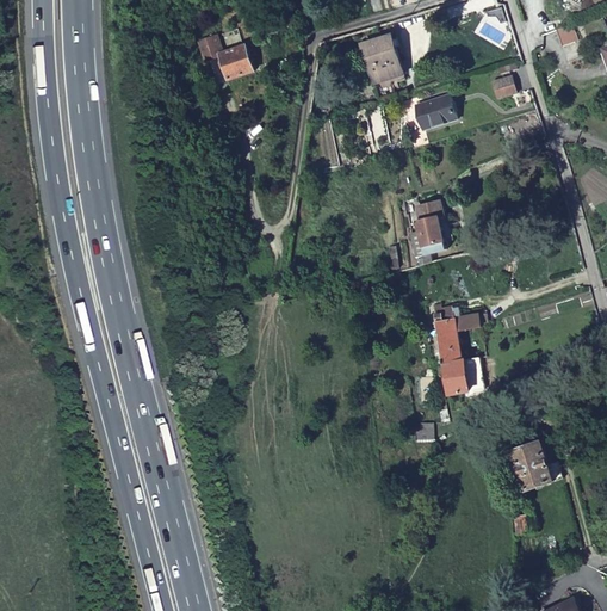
[(555,30),(562,47),(576,41),(570,25),(555,30)]
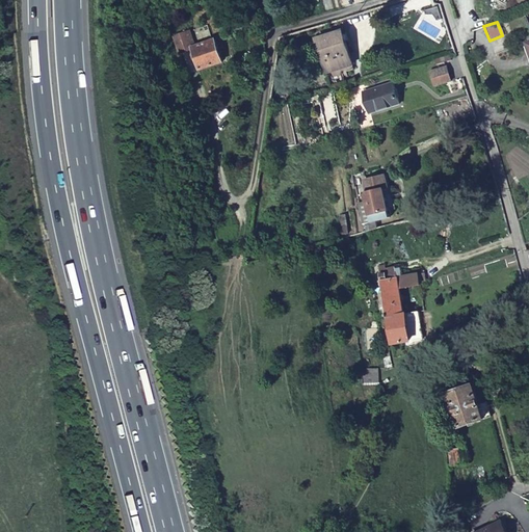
[(341,72),(349,70),(339,32),(314,40),(323,72),(339,67),(341,72)]
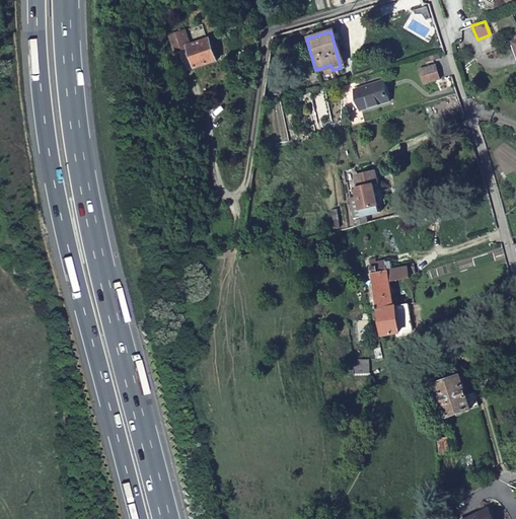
[(179,32),(167,36),(174,52),(186,47),(186,46),(179,32)]
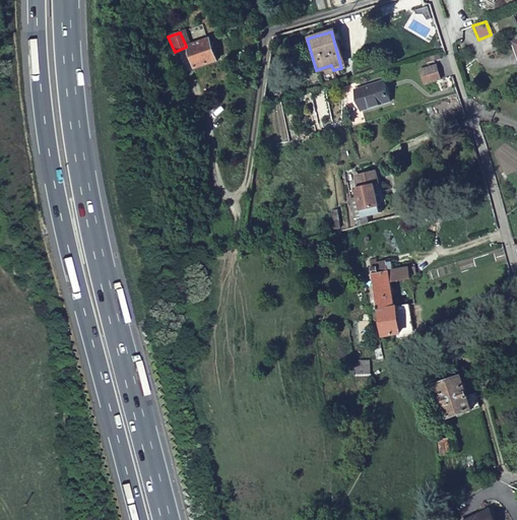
[(186,47),(194,68),(216,60),(207,38),(186,46),(186,47)]
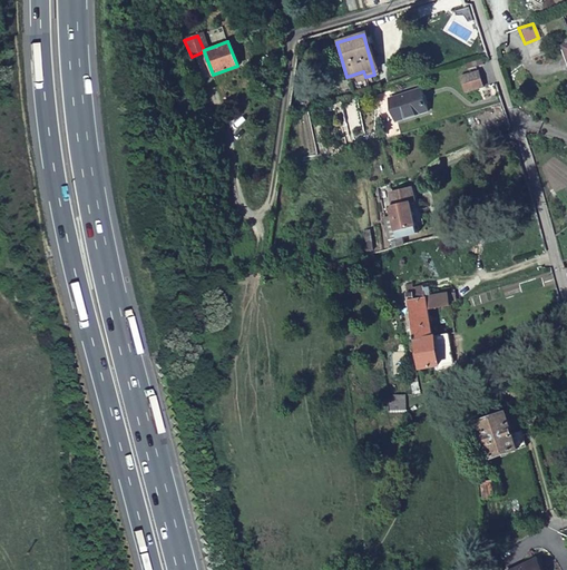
[(480,88),(475,71),(457,77),(462,94),(480,88)]
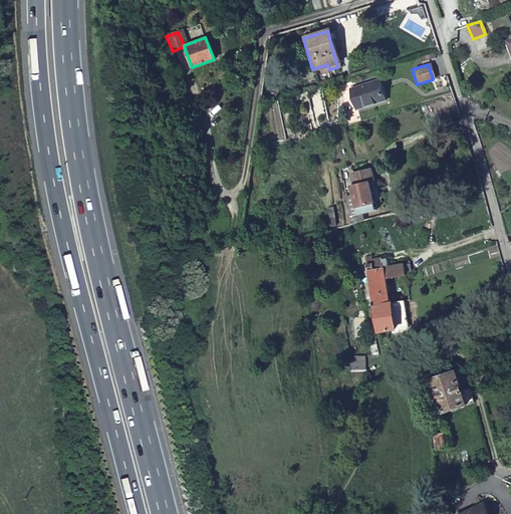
[(375,79),(346,88),(353,109),(382,100),(375,79)]
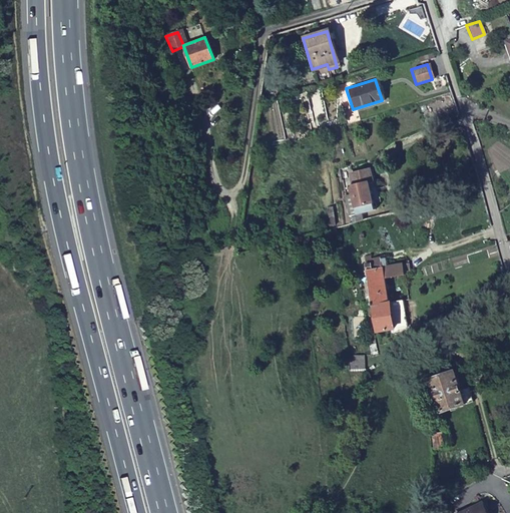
[(366,168),(356,171),(348,173),(350,183),(350,184),(347,185),(349,193),(343,195),(349,221),(360,219),(358,212),(372,209),(371,203),(379,201),(376,192),(382,191),(381,184),(375,186),(373,177),(369,178),(367,168),(366,168)]
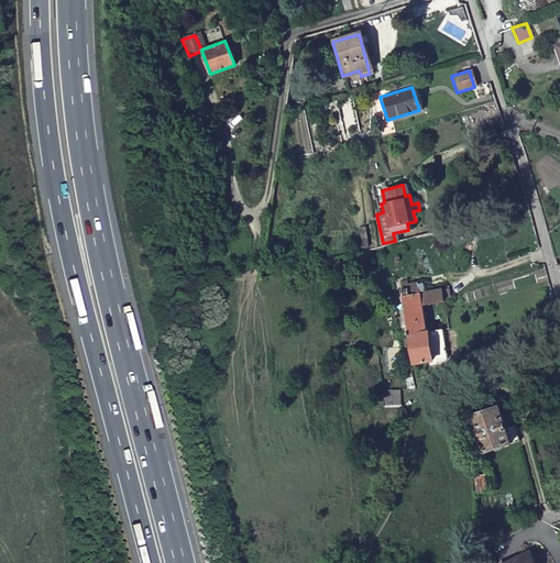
[(420,305),(446,298),(445,295),(443,287),(424,290),(423,283),(405,286),(404,280),(398,282),(409,334),(426,331),(420,305)]
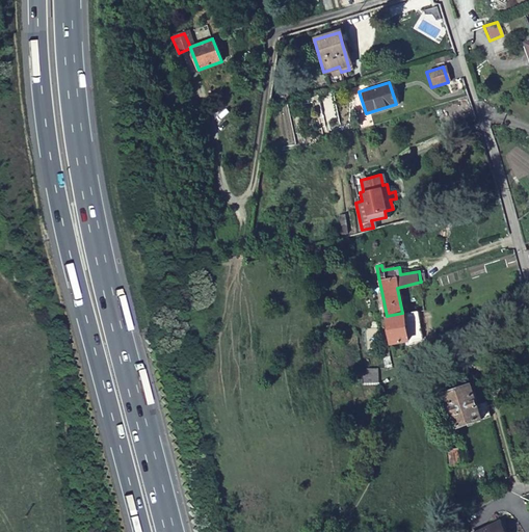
[(422,337),(416,310),(402,313),(387,316),(393,344),(422,337)]
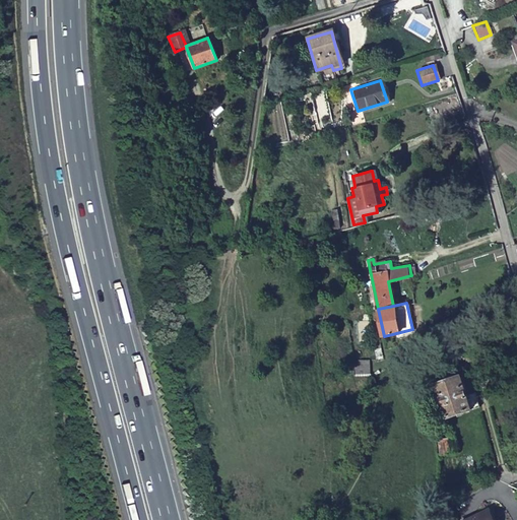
[(352,362),(353,376),(371,374),(369,359),(352,362)]
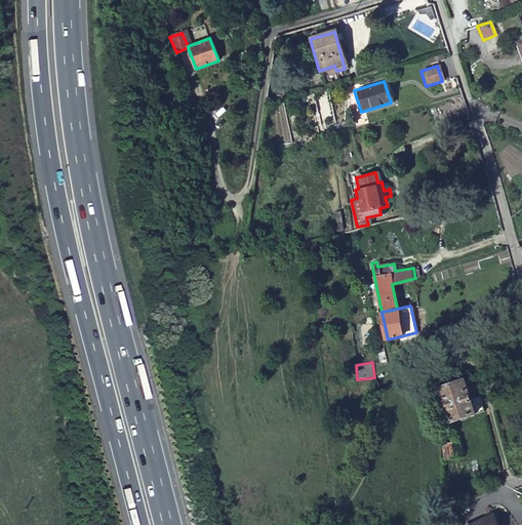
[(454,419),(484,408),(480,395),(473,397),(466,377),(442,387),(454,419)]
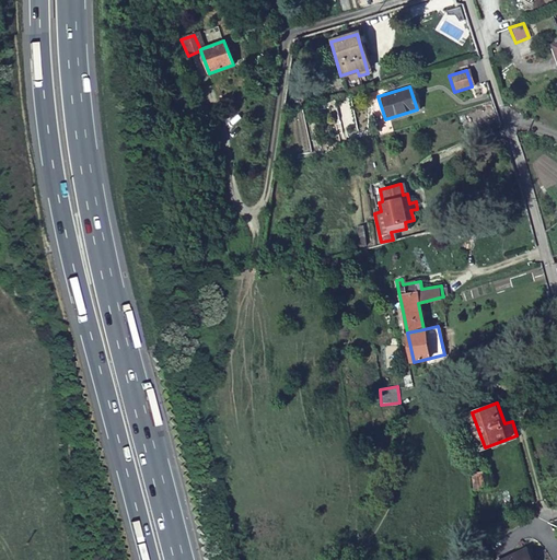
[(471,475),(473,489),(489,487),(488,481),(482,482),(479,473),(471,475)]
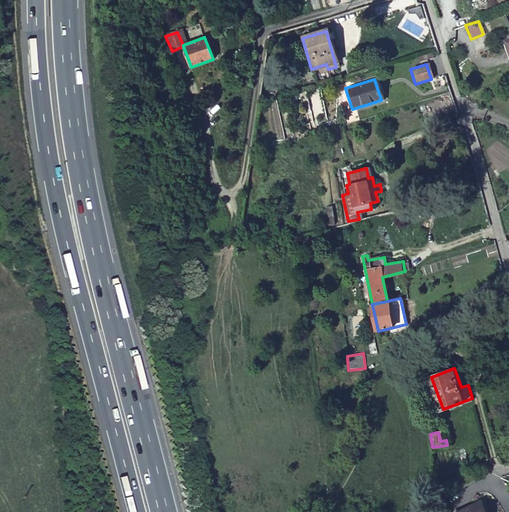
[(216,481),(218,493),(226,492),(224,480),(216,481)]
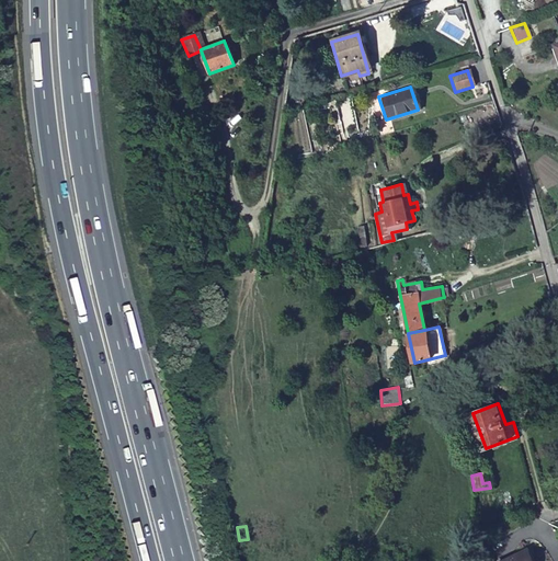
[(490,560),(533,560),(525,541),(489,557),(490,560)]
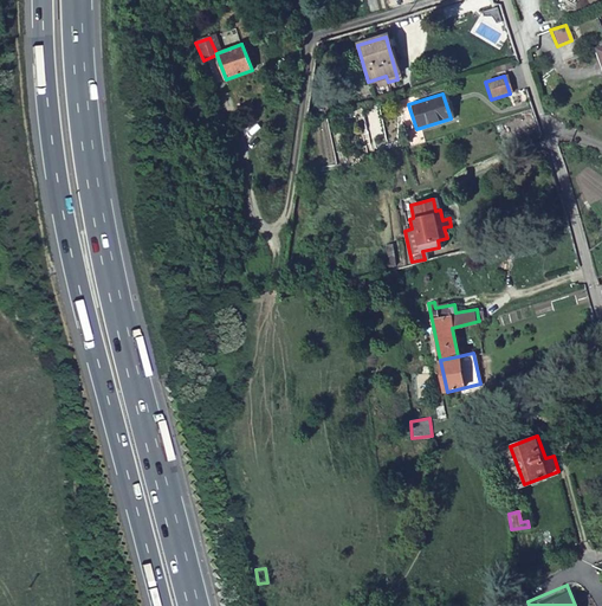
All buildings are outlined.
